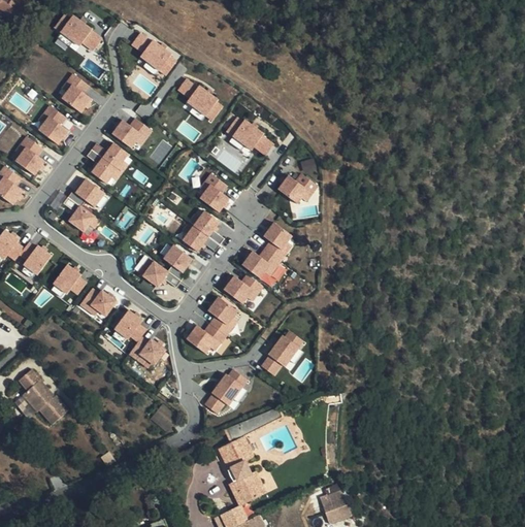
[(2,0),(2,1),(0,0),(0,13),(15,23),(22,12),(19,10),(25,0),(2,0)]
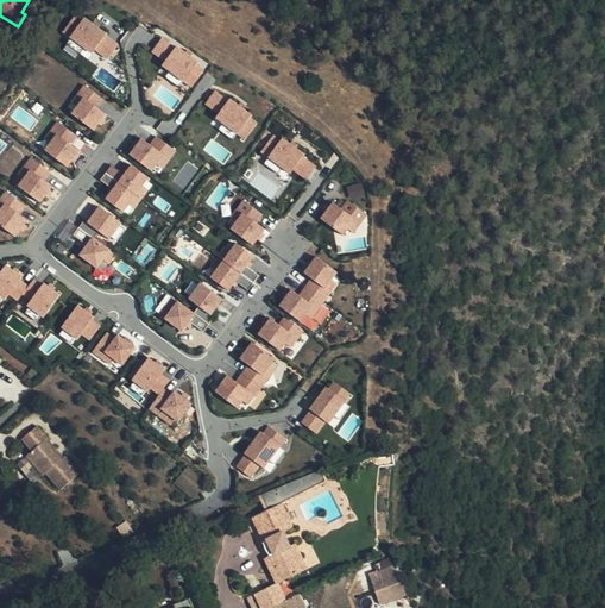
[(88,13),(71,36),(95,54),(112,31),(88,13)]
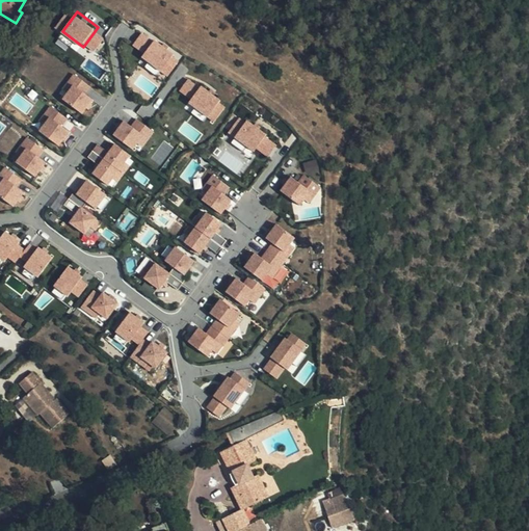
[(146,31),(132,50),(170,77),(184,58),(146,31)]
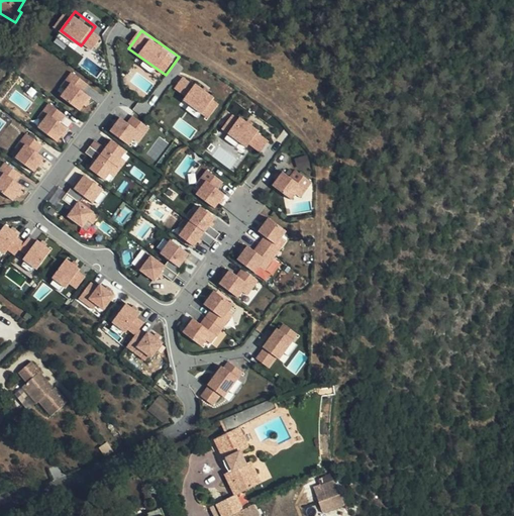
[(70,81),(59,96),(82,112),(93,98),(70,81)]
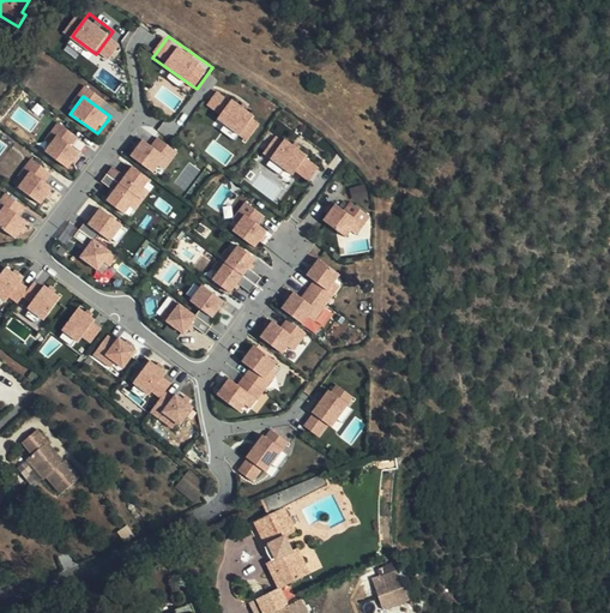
[(229,137),(239,116),(201,100),(192,120),(229,137)]
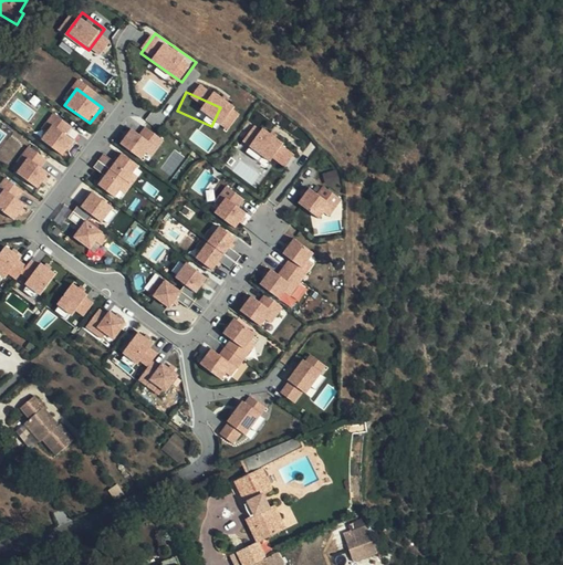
[(220,116),(216,125),(228,131),(226,136),(237,140),(242,127),(220,116)]
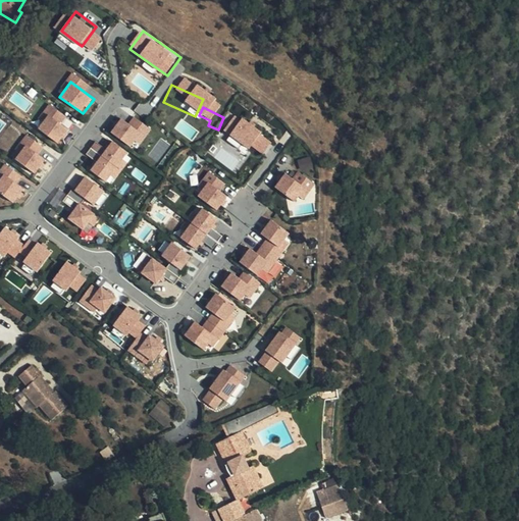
[(246,112),(227,138),(248,152),(252,147),(265,155),(276,139),(266,132),(268,127),(246,112)]
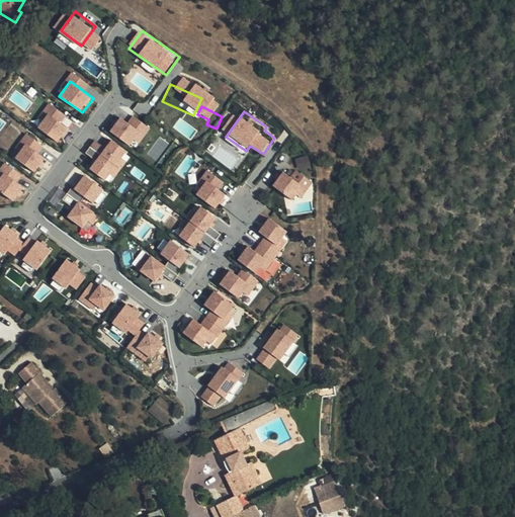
[(47,113),(36,127),(59,143),(69,128),(47,113)]
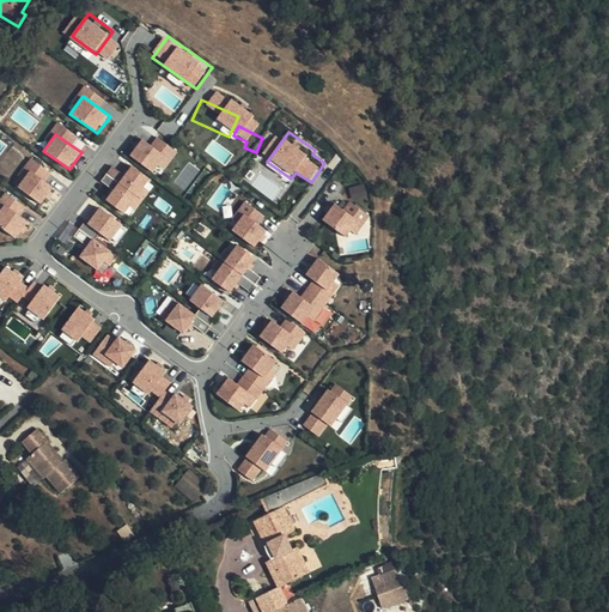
[(144,134),(129,156),(157,174),(174,147),(154,135),(152,140),(144,134)]
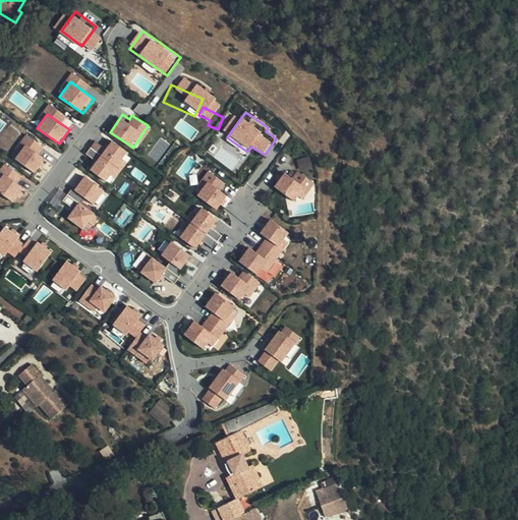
[(210,120),(198,115),(196,119),(208,125),(210,120)]
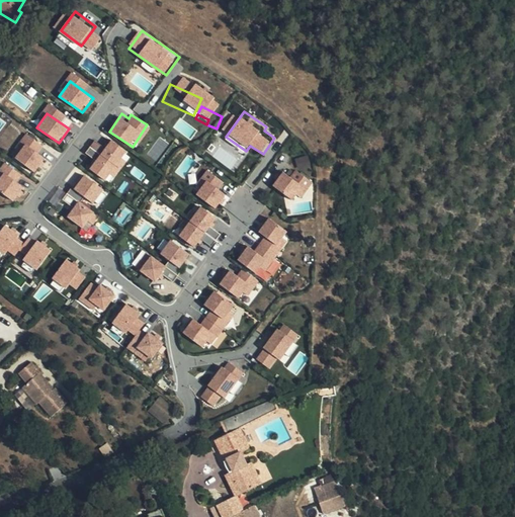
[(111,138),(90,169),(107,181),(129,150),(111,138)]
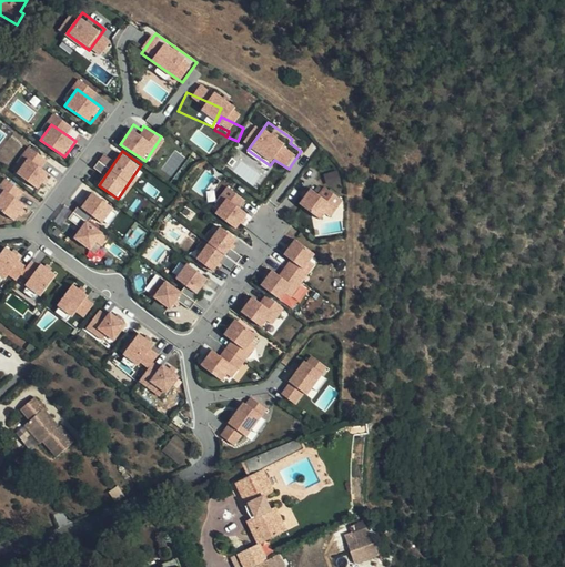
[(27,157),(14,172),(40,190),(51,173),(27,157)]
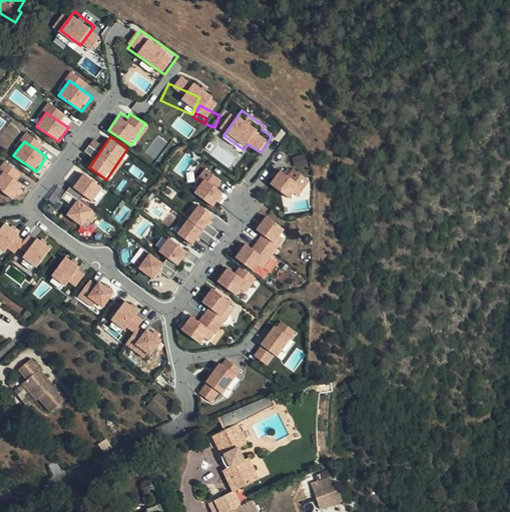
[(285,165),(275,179),(301,198),(316,176),(296,161),(291,169),(285,165)]
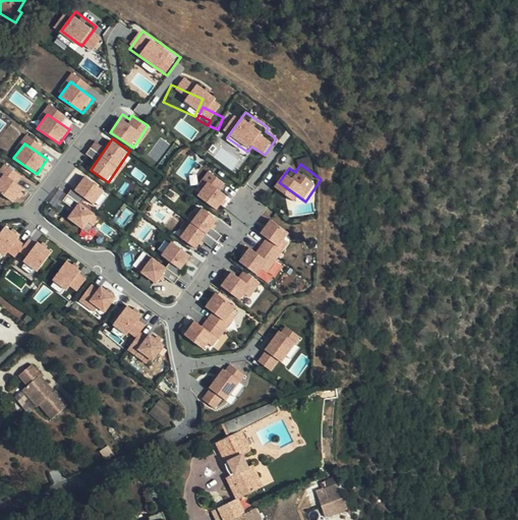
[(31,183),(5,165),(1,171),(6,175),(0,182),(0,191),(15,204),(31,183)]
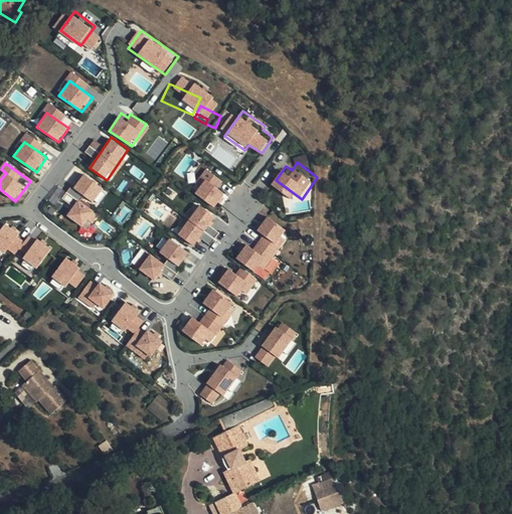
[(104,186),(83,173),(73,188),(94,201),(104,186)]
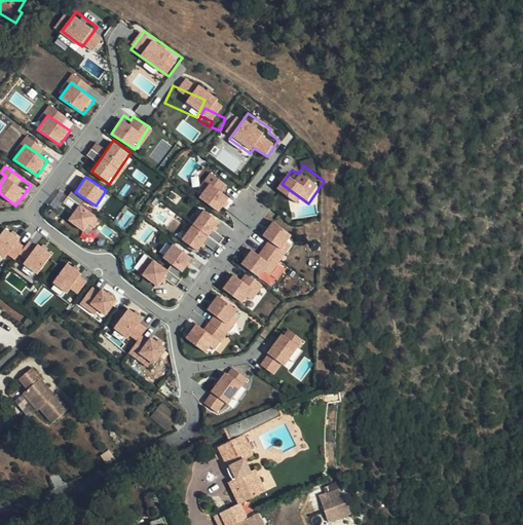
[(212,181),(201,198),(221,211),(231,193),(212,181)]
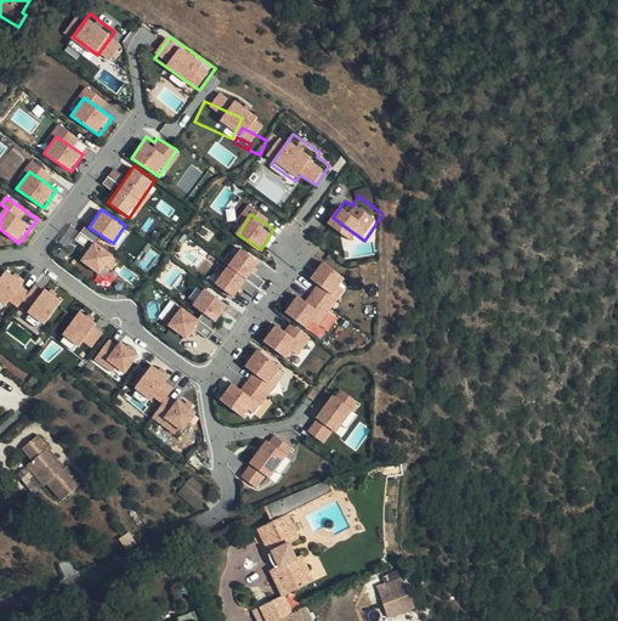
[(92,241),(79,261),(101,276),(114,257),(92,241)]
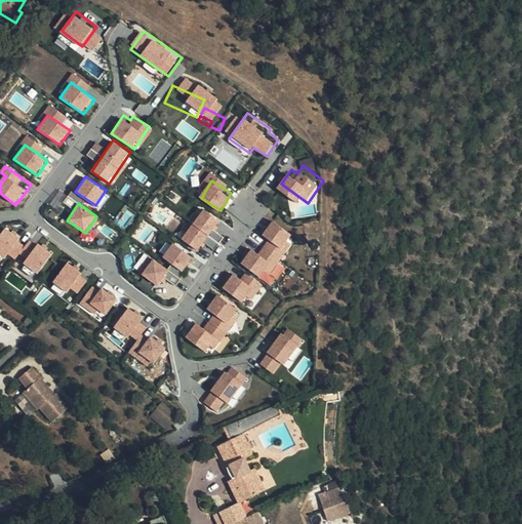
[(203,205),(183,237),(201,249),(223,218),(203,205)]
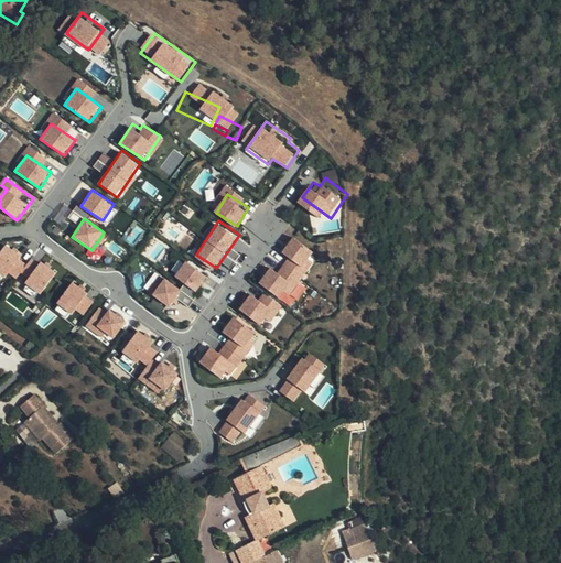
[(295,231),(261,282),(286,299),(320,247),(295,231)]
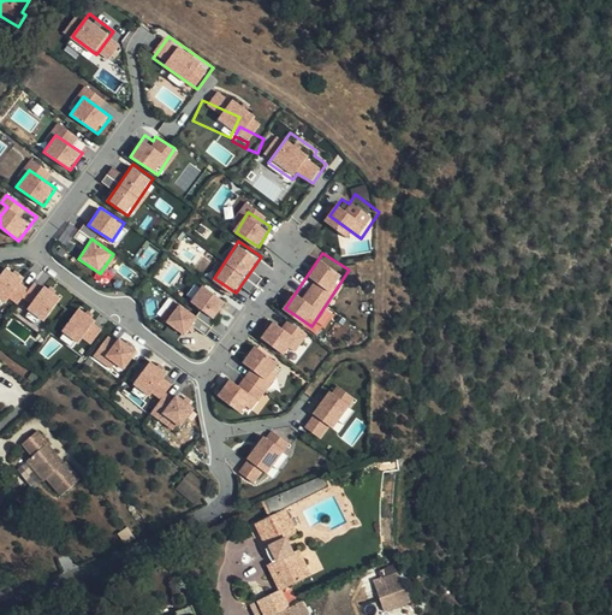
[(5,264),(0,271),(0,301),(12,309),(25,289),(18,283),(23,277),(5,264)]
